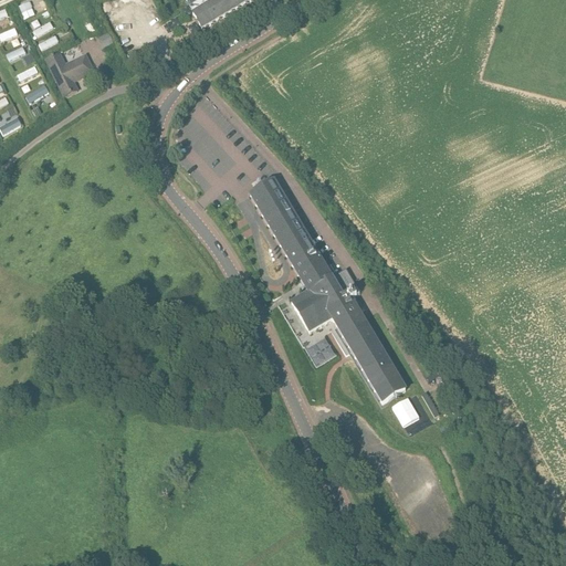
[(16,3),(19,10),(25,7),(22,0),(16,3)]
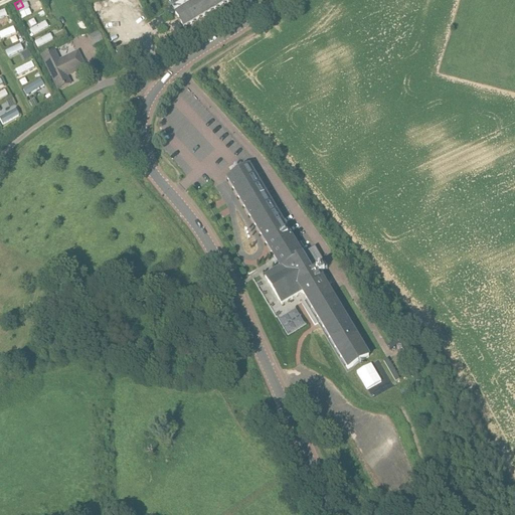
[(184,28),(230,0),(198,0),(196,2),(194,0),(168,0),(176,13),(175,14),(184,28)]
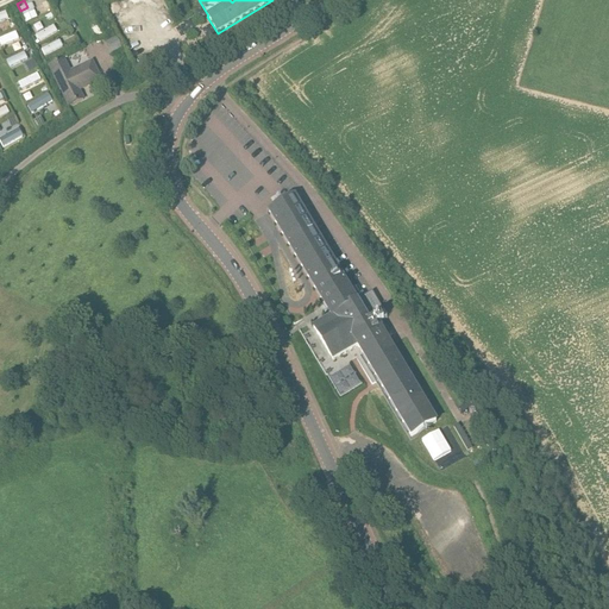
[(56,25),(38,35),(42,42),(60,32),(56,25)]
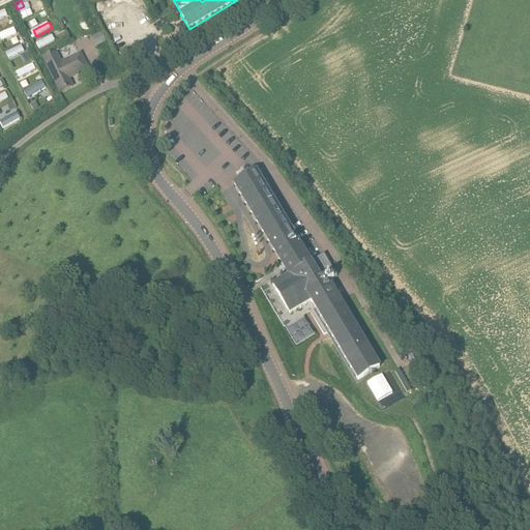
[(0,34),(2,40),(18,34),(16,27),(0,33),(0,34)]
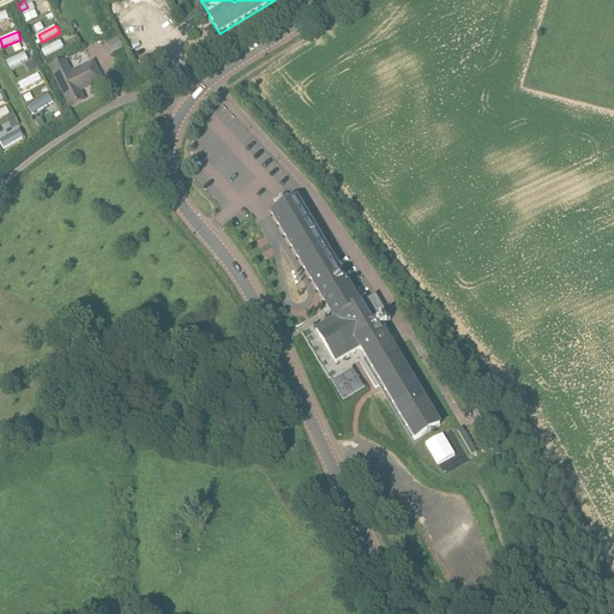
[(62,41),(43,49),(47,56),(65,48),(62,41)]
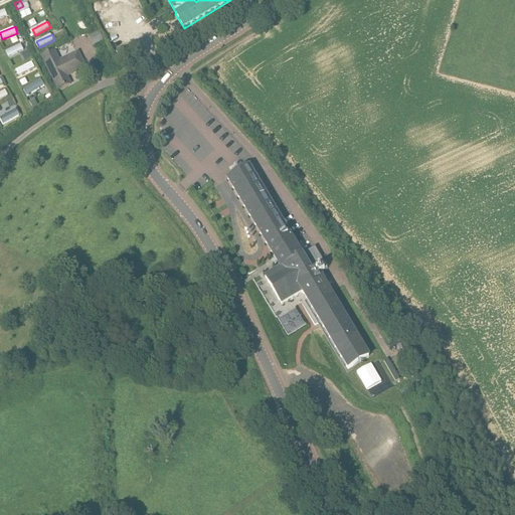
[(77,52),(68,57),(60,61),(54,50),(41,56),(58,91),(68,86),(64,77),(73,73),(71,70),(75,68),(75,70),(84,65),(77,52)]
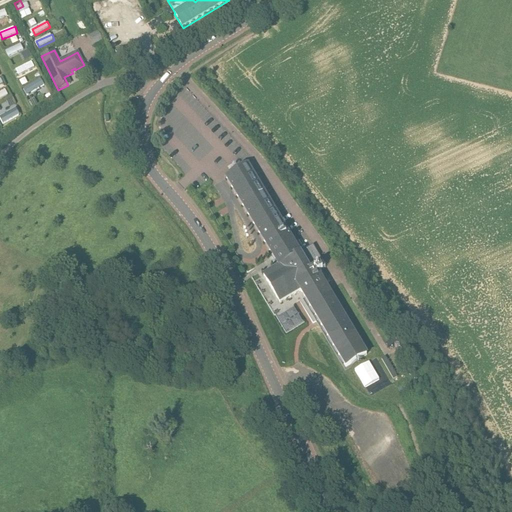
[(16,69),(19,76),(37,68),(33,61),(16,69)]
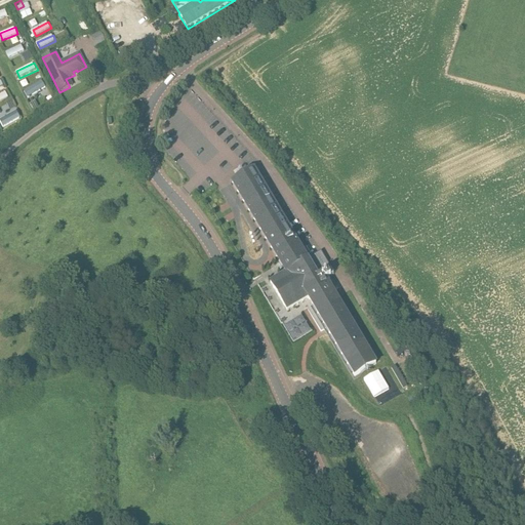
[(37,93),(39,96),(49,90),(43,80),(25,90),(29,98),(37,93)]
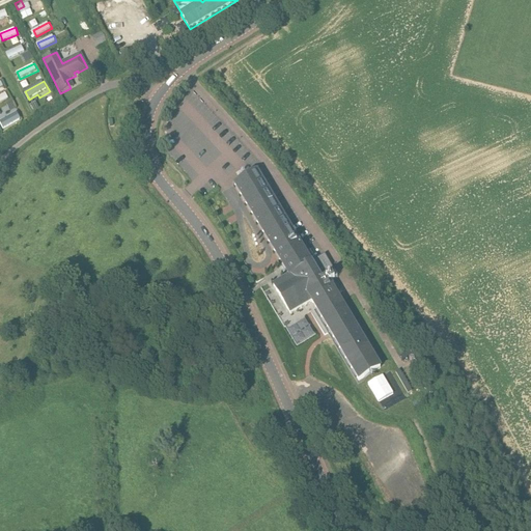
[(0,94),(0,103),(10,99),(7,92),(0,95),(0,94)]
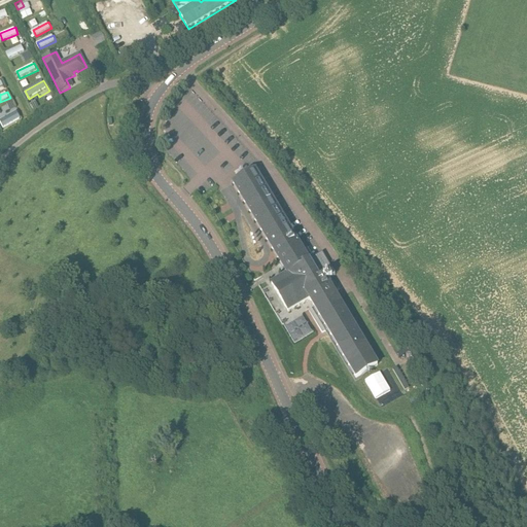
[(0,120),(3,129),(23,119),(19,111),(0,120)]
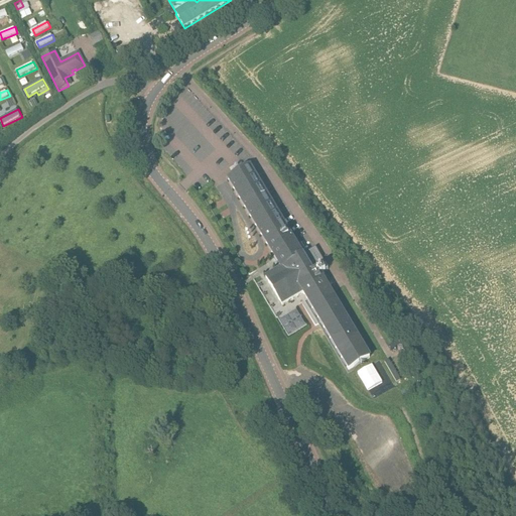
[(315,248),(303,256),(250,167),(228,179),(273,254),(276,258),(275,259),(277,262),(278,265),(279,264),(282,268),(266,277),(283,306),(302,295),(350,375),(372,362),(357,337),(358,337),(328,287),(333,284),(323,267),(326,265),(315,248)]
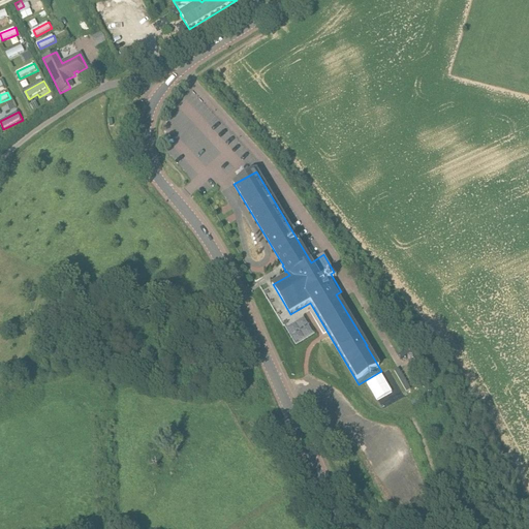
[(307,318),(287,330),(297,346),(316,335),(307,318)]
